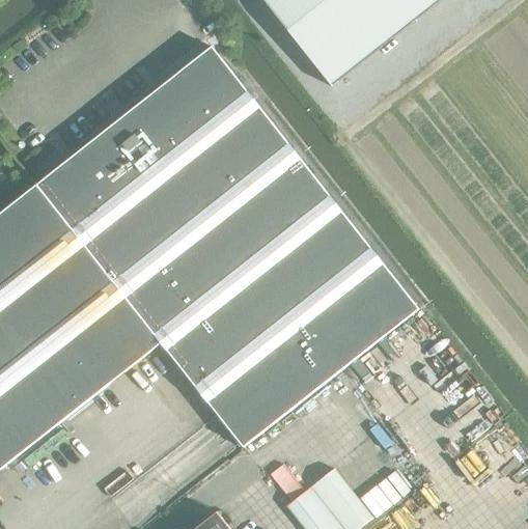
[(261,0),(330,86),(331,85),(330,84),(436,0),(261,0)]
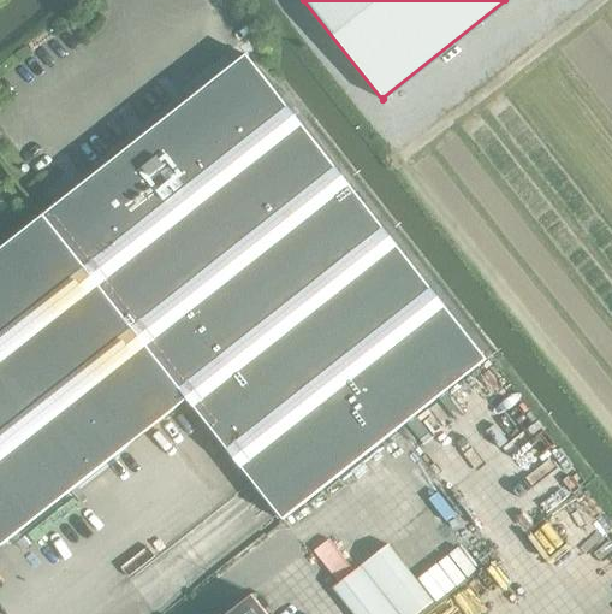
[(243,53),(59,199),(117,273),(299,502),(483,358),(243,53)]
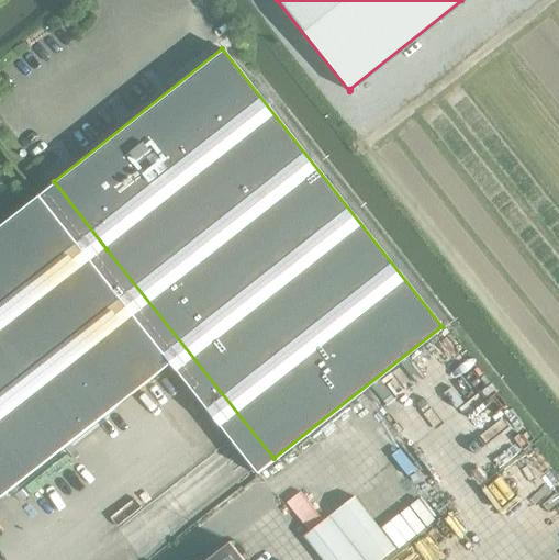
[(0,494),(168,362),(255,472),(274,458),(107,249),(54,181),(0,223),(0,494)]
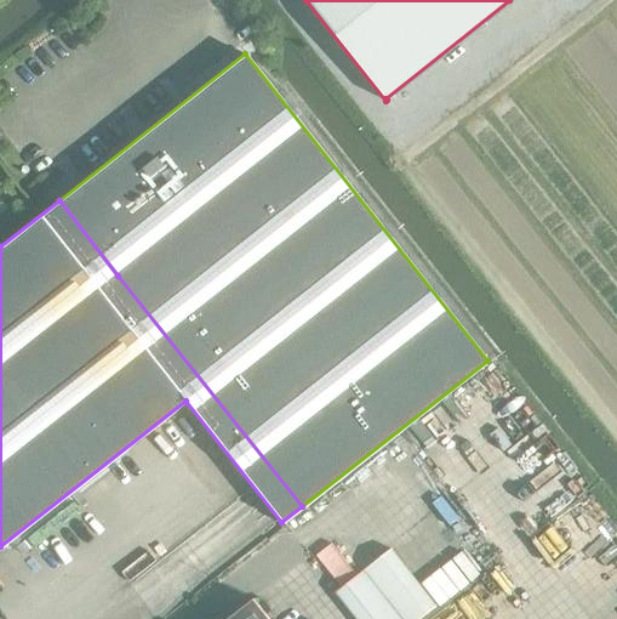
[(583,480),(576,471),(566,480),(560,473),(569,466),(565,461),(549,476),(566,495),(583,480)]
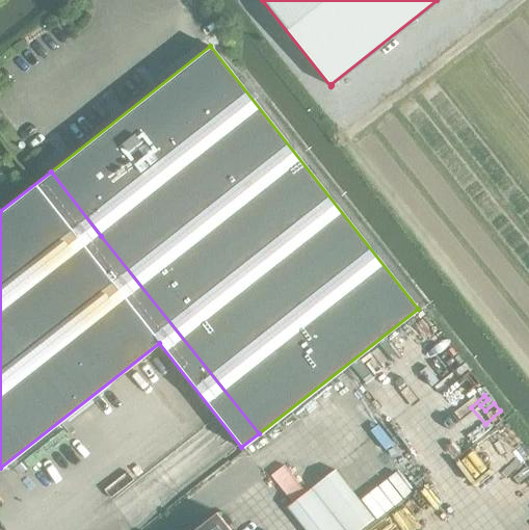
[(283,460),(270,470),(289,497),(302,488),(283,460)]
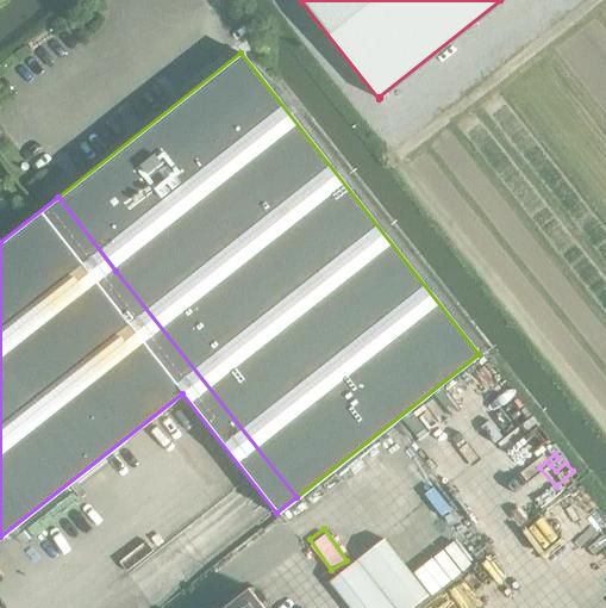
[(353,607),(405,607),(428,591),(383,533),(329,575),(353,607)]
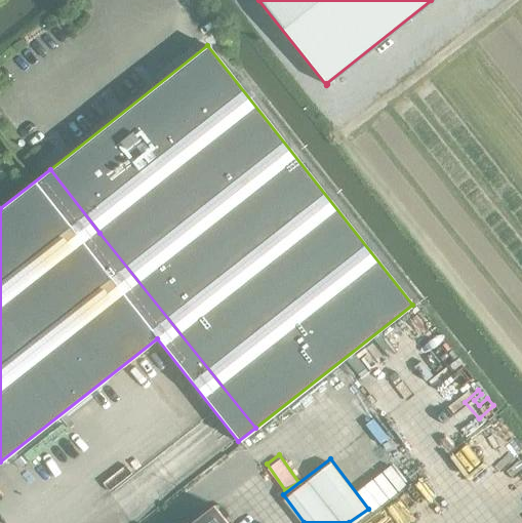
[(226,522),(211,505),(188,522),(226,522)]
